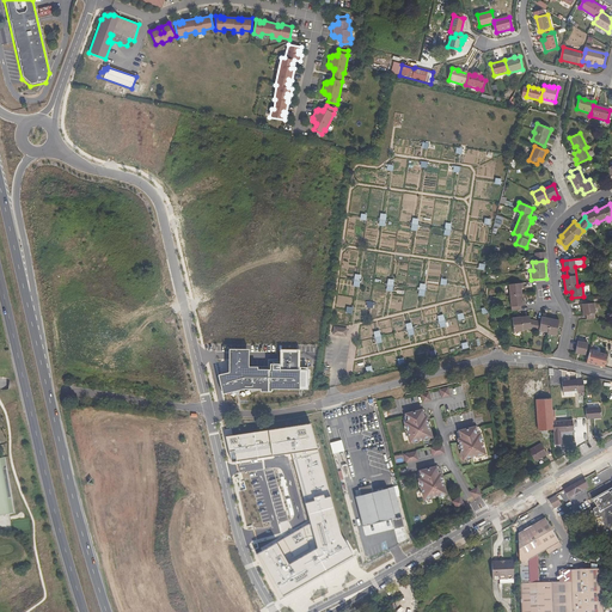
[(510,306),(520,305),(525,305),(525,300),(522,300),(521,287),(524,287),(522,282),(509,285),(510,306)]
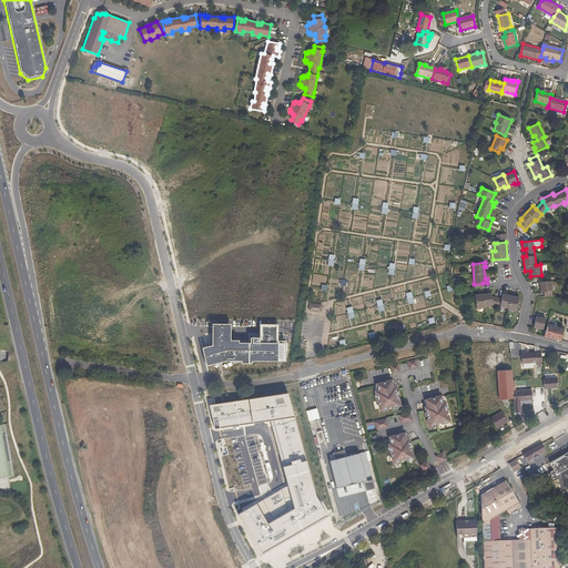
[(553,295),(551,281),(538,282),(539,286),(541,286),(541,292),(544,292),(544,296),(553,295)]
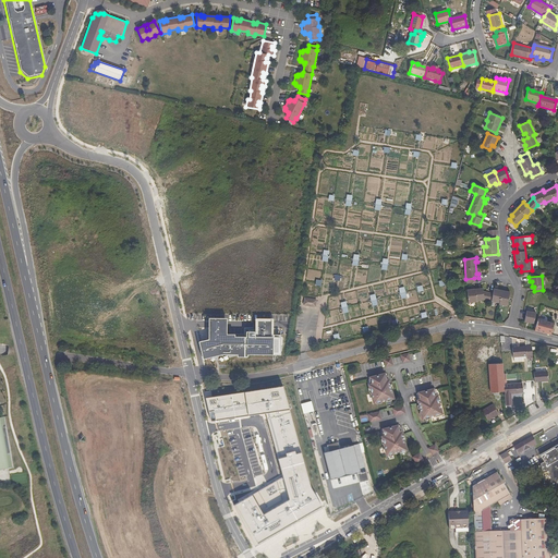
[(483,291),(483,288),(475,289),(476,301),(484,300),(483,291)]
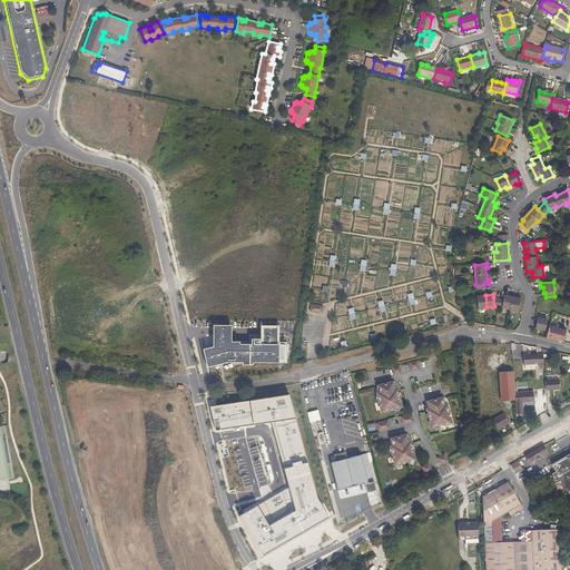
[(521,298),(504,294),(503,300),(502,307),(510,310),(510,311),(518,313),(521,298)]
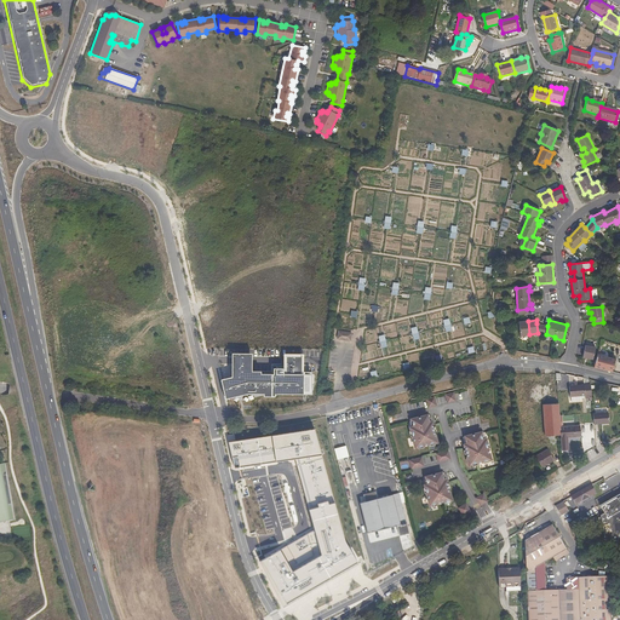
[(521,336),(529,336),(529,334),(528,321),(520,321),(521,336)]
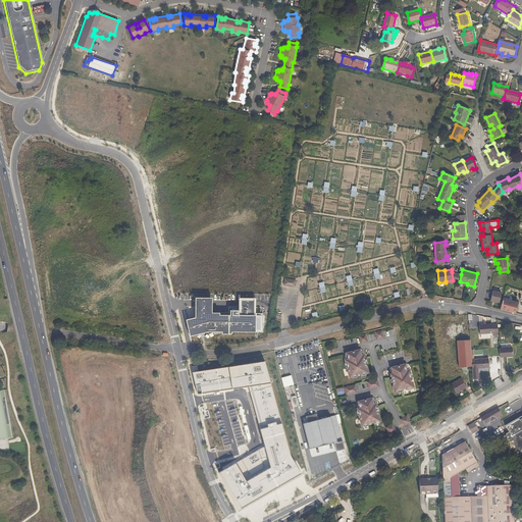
[(452,272),(453,280),(460,281),(461,274),(452,272)]
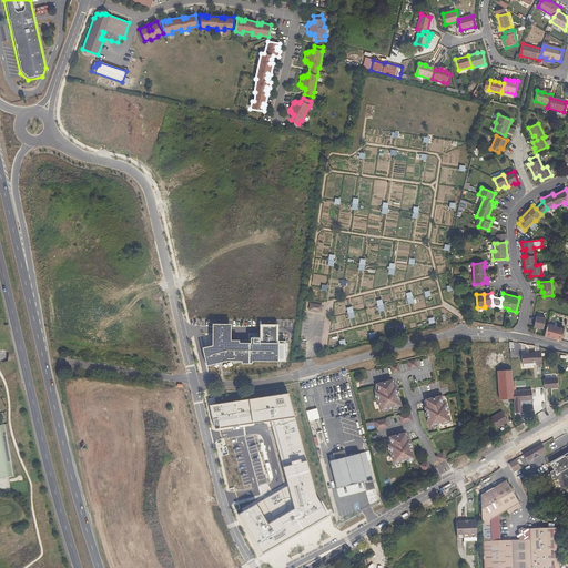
[(323,305),(310,303),(308,311),(322,313),(323,305)]
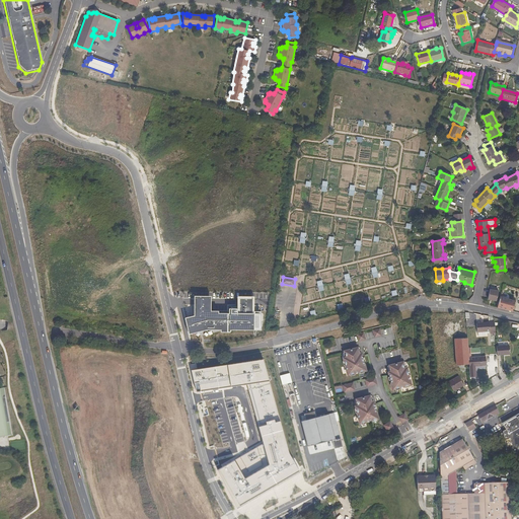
[(499,291),(490,289),(488,299),(497,301),(499,291)]
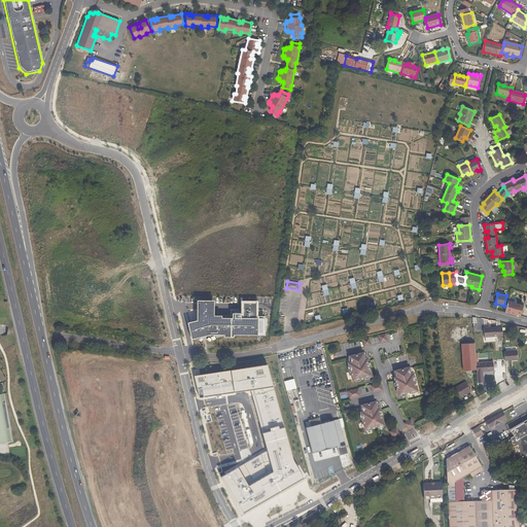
[(196,320),(186,322),(190,339),(210,335),(221,335),(222,338),(231,335),(266,336),(266,317),(257,317),(258,300),(240,301),(240,312),(229,312),(229,318),(212,318),(212,300),(196,301),(196,320)]
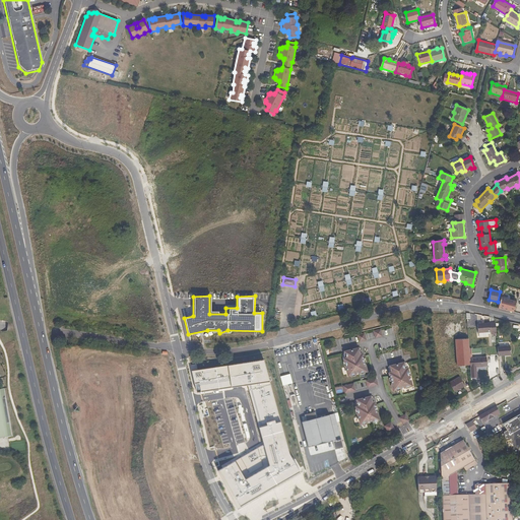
[(501,299),(499,308),(514,312),(514,311),(515,307),(517,307),(518,307),(519,302),(517,302),(501,299)]
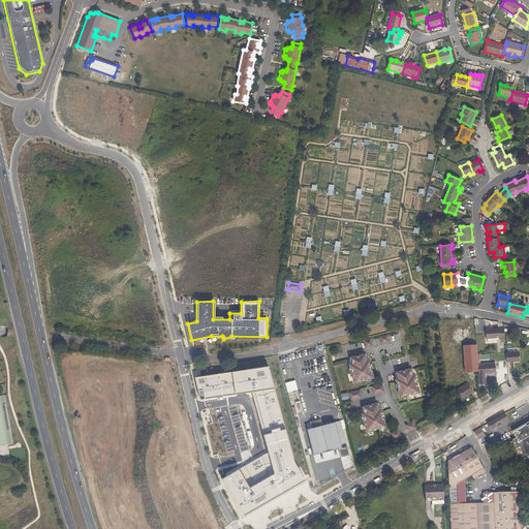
[(500,340),(505,339),(504,329),(499,330),(499,328),(492,329),(492,327),(490,327),(490,329),(486,329),(487,338),(488,342),(495,342),(495,338),(499,337),(500,340)]
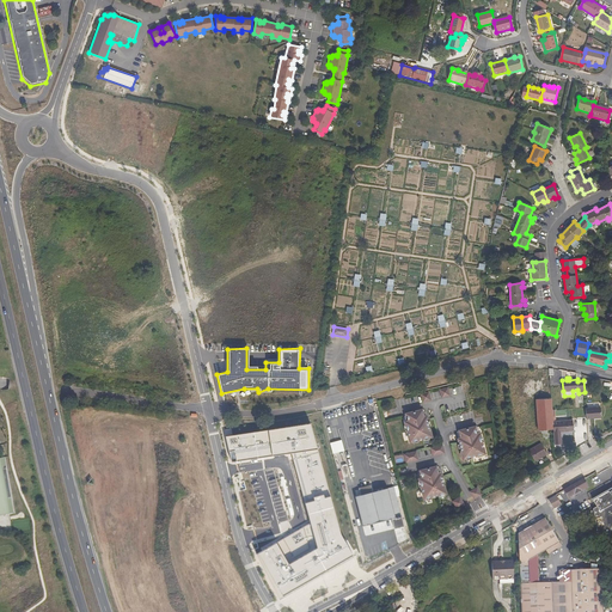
[(448,387),(440,390),(442,398),(451,396),(448,387)]
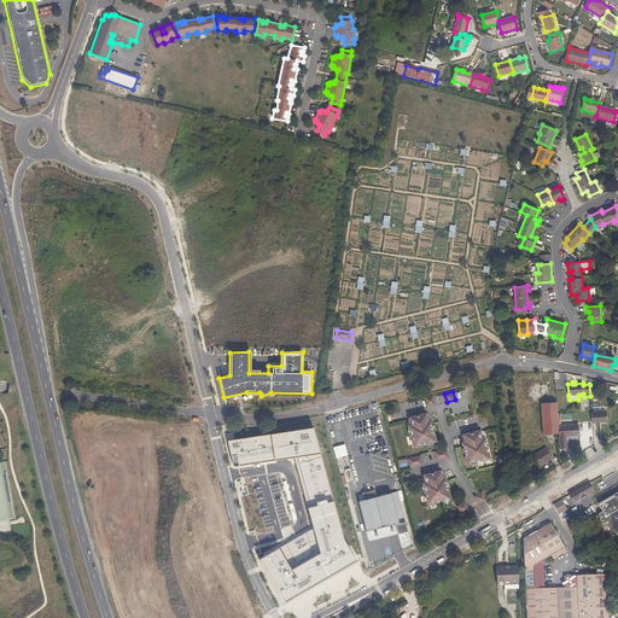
[(433,396),(425,398),(427,406),(436,404),(433,396)]
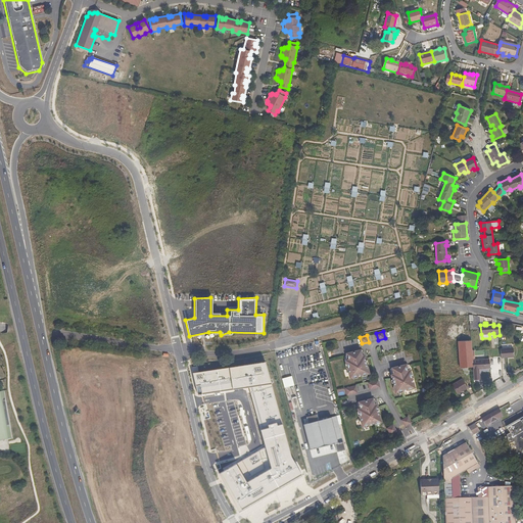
[(473,360),(472,349),(471,340),(459,341),(461,368),(474,367),(473,360)]
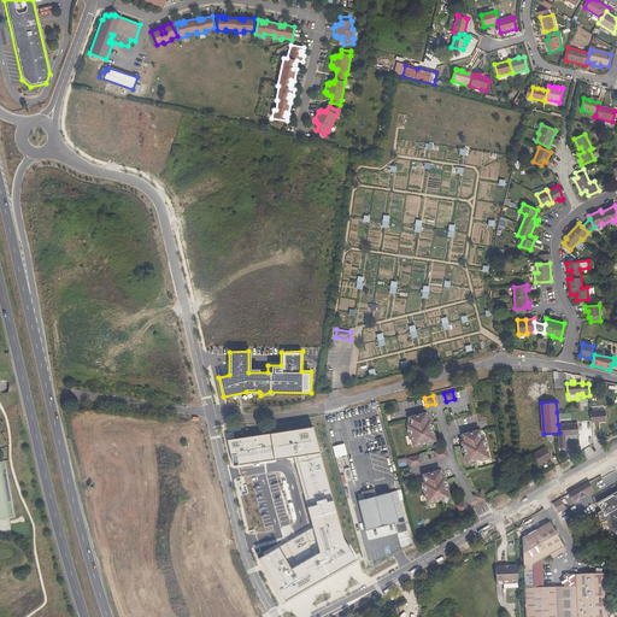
[(591,412),(592,423),(606,421),(605,410),(591,412)]
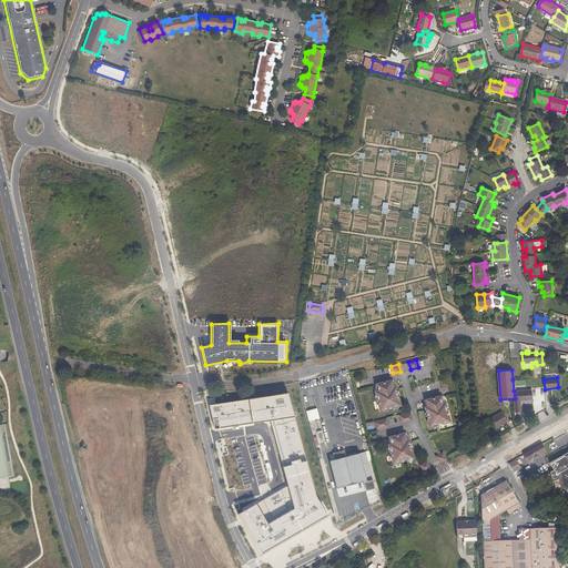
[(394,381),(375,385),(377,392),(376,392),(381,411),(401,405),(396,387),(395,387),(394,381)]
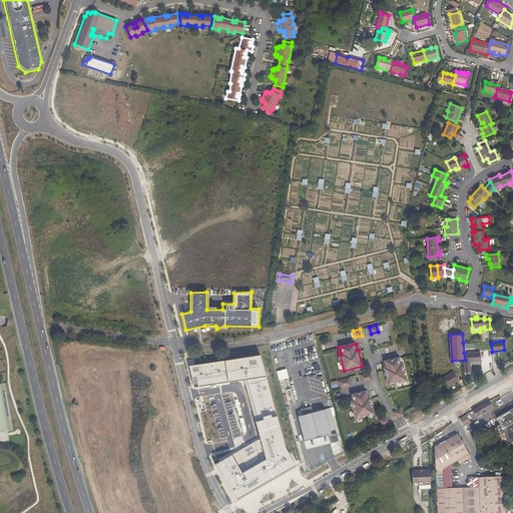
[(477,353),(464,353),(465,360),(465,362),(477,362),(477,353)]
